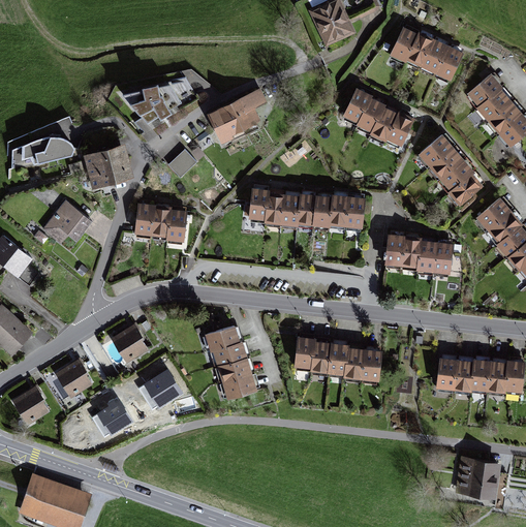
[(337,0),(332,0),(306,12),(323,49),(353,34),(337,0)]
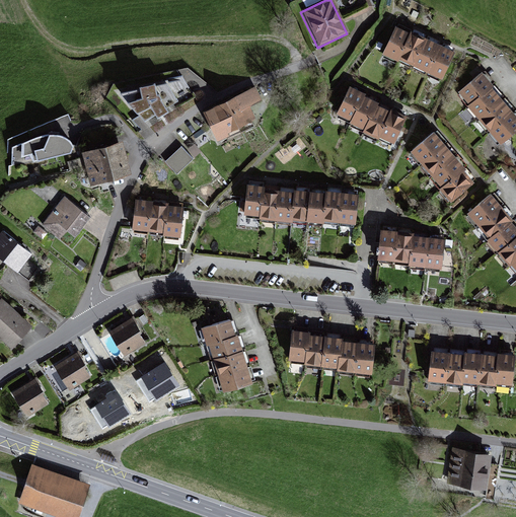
[(394,61),(395,59),(408,32),(393,25),(380,55),(394,61)]
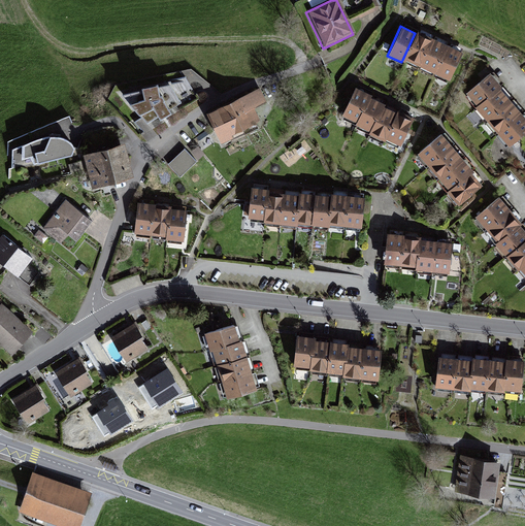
[(402,60),(417,67),(431,37),(416,30),(415,33),(402,60)]
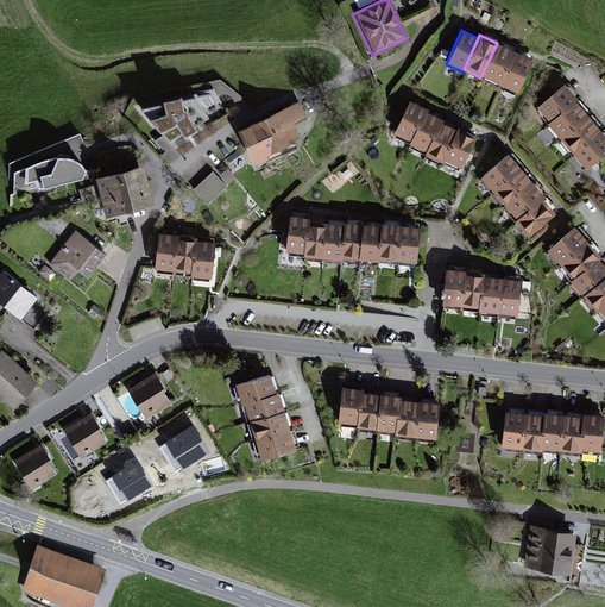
[(480,77),(498,85),(514,51),(497,43),(480,77)]
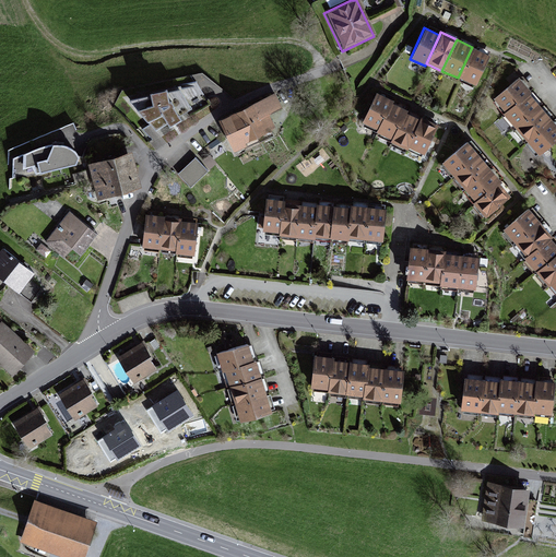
[(458,78),(473,85),(488,55),(472,47),(458,78)]
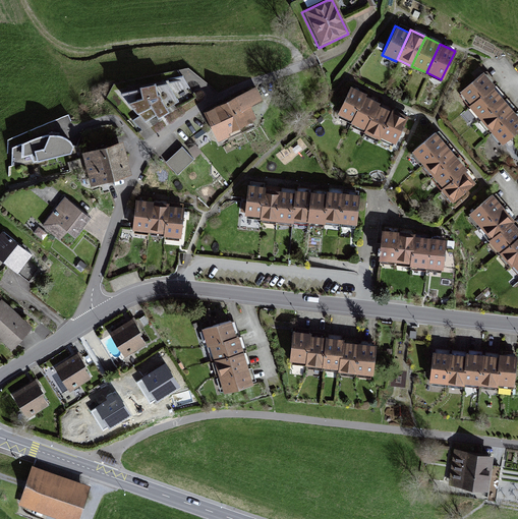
[(458,93),(469,106),(493,87),(495,84),(483,71),(458,93)]
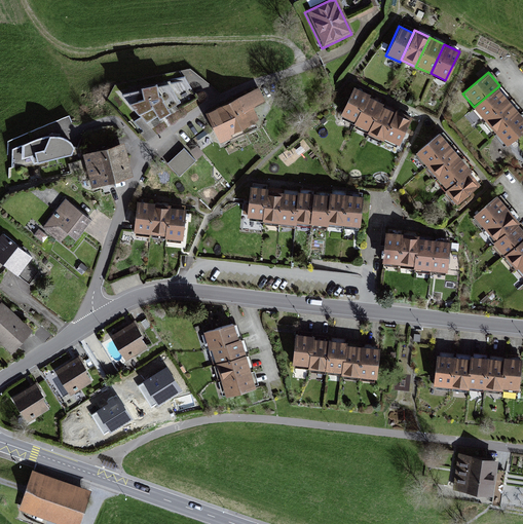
[(143,89),(134,91),(138,116),(165,112),(159,73),(141,75),(143,89)]
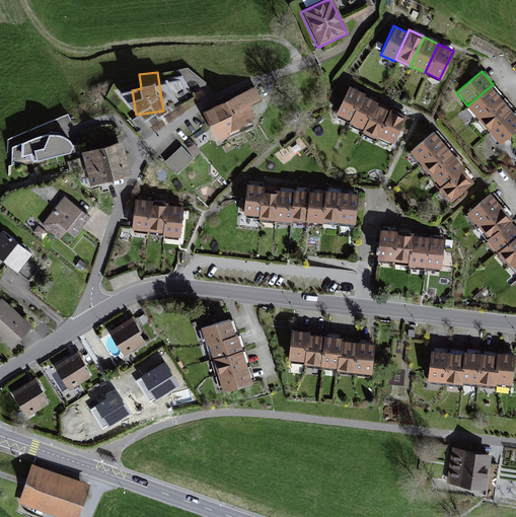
[(336,115),(350,123),(366,94),(351,86),(336,115)]
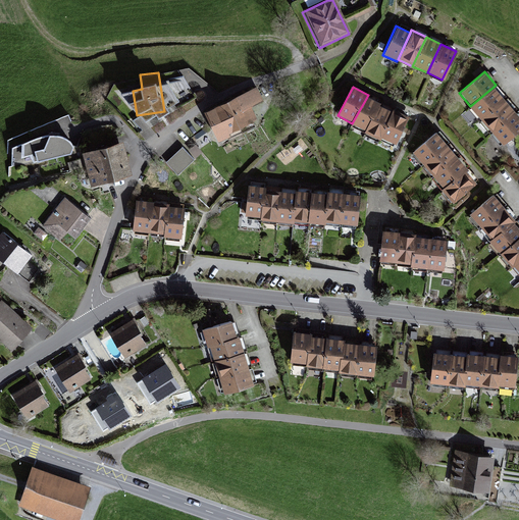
[(468,107),(479,120),(504,99),(494,87),(470,106),(468,107)]
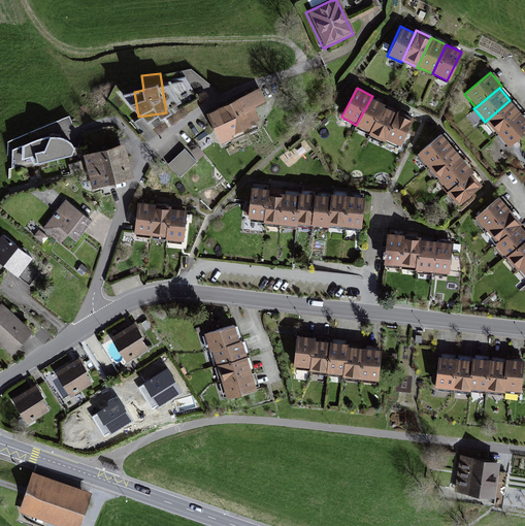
[(229,101),(241,129),(257,122),(251,108),(263,102),(257,89),(229,101)]
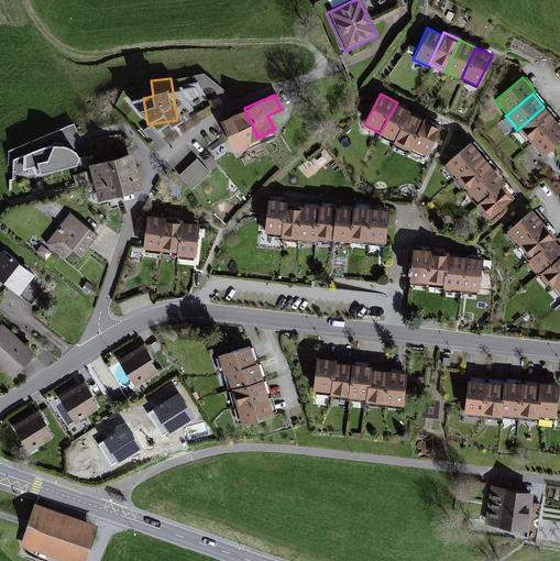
[(380,133),(396,142),(413,111),(397,102),(380,133)]
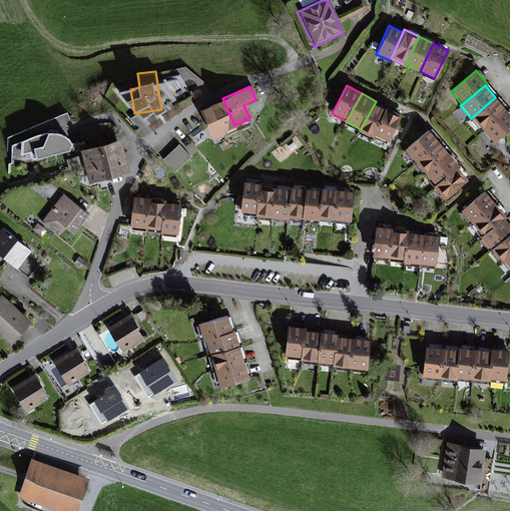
[(471,118),(481,130),(506,110),(495,97),(471,118)]
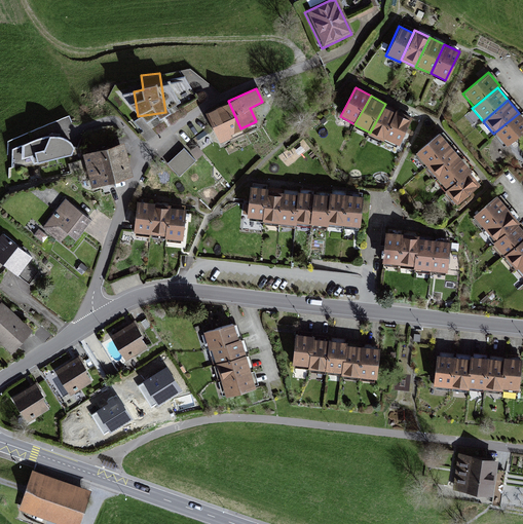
[(204,112),(218,140),(240,128),(228,101),(204,112)]
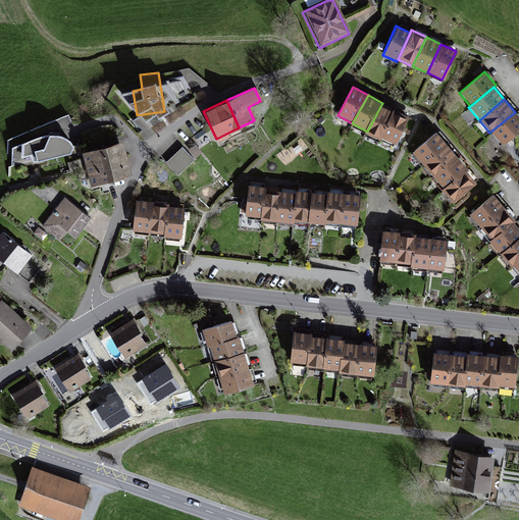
[(367,132),(382,140),(398,111),(382,103),(367,132)]
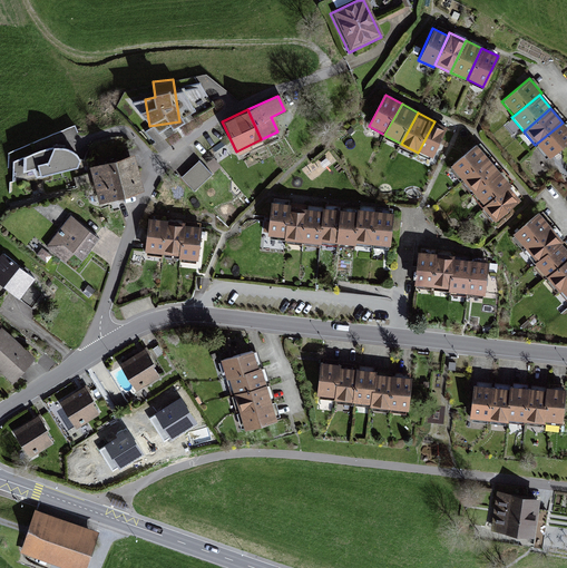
[(418,153),(434,162),(451,130),(434,121),(418,153)]
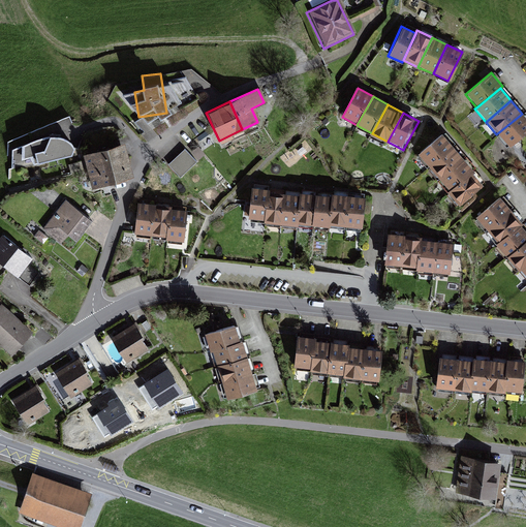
[(496,134),(507,148),(525,131),(525,118),(522,114),(496,134)]
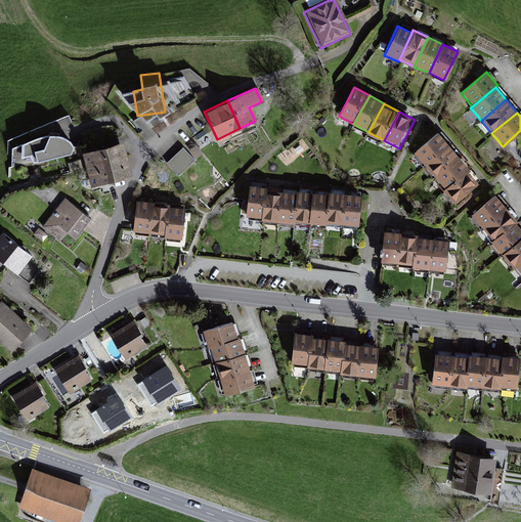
[(414,155),(424,167),(450,146),(440,134),(414,155)]
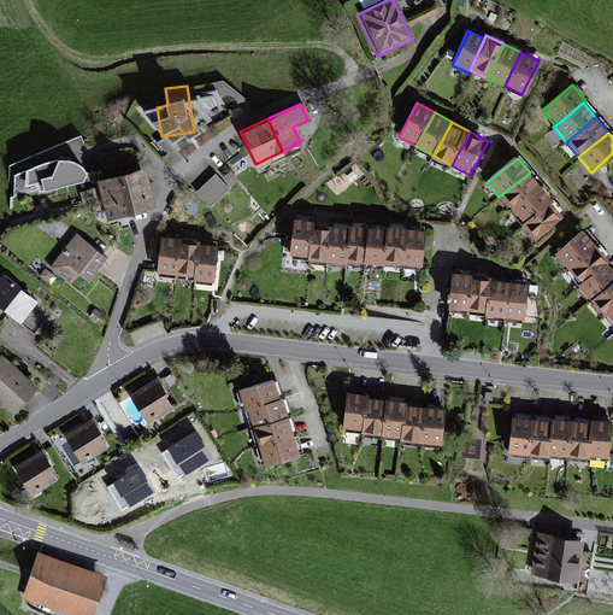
[(12,179),(11,201),(78,183),(83,174),(81,165),(68,159),(53,160),(12,179)]
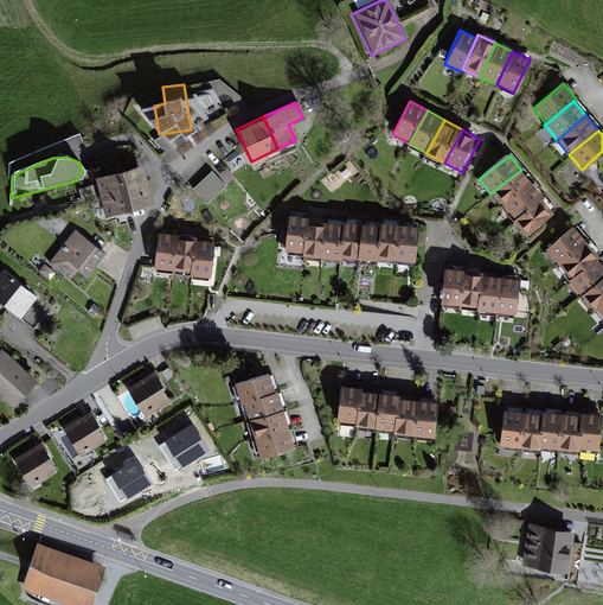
[(94,179),(100,199),(143,186),(138,166),(94,179)]
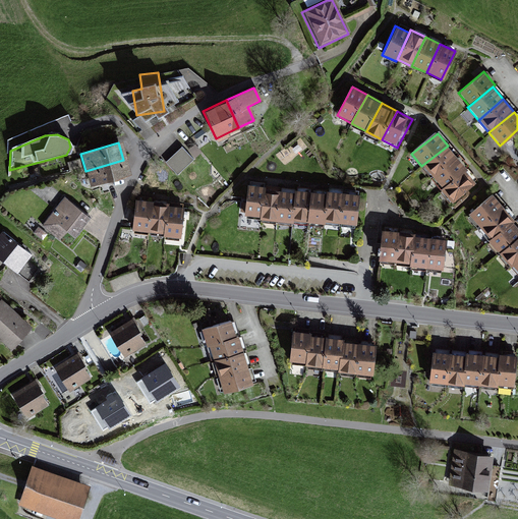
[(163,162),(176,175),(194,159),(181,145),(163,162)]
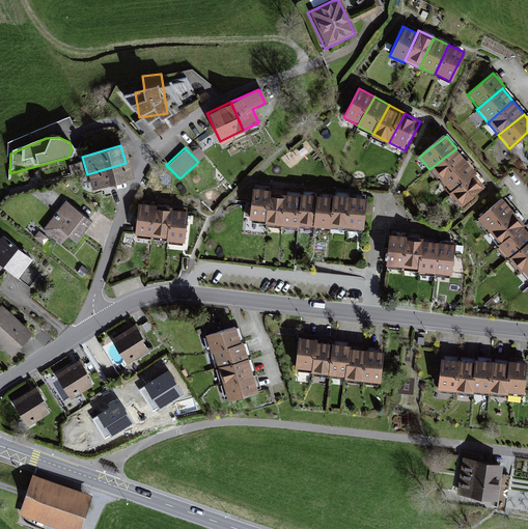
[(429,169),(440,183),(466,161),(456,148),(429,169)]
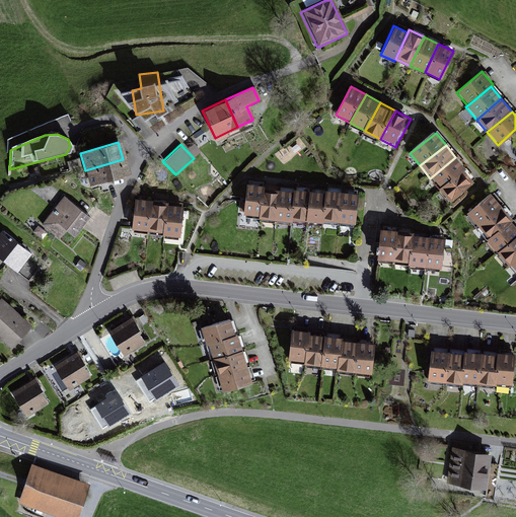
[(430,178),(440,191),(465,170),(455,157),(430,178)]
